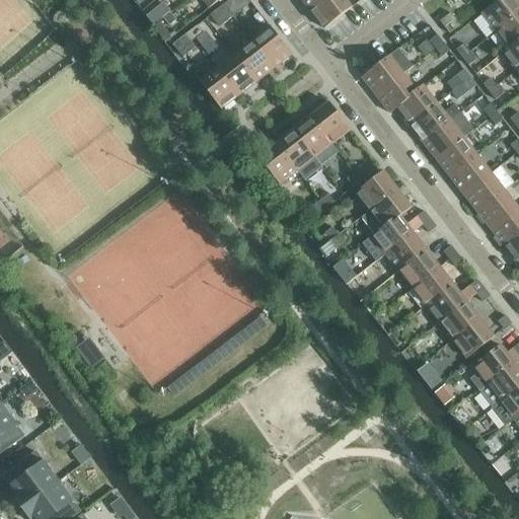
[(203,0),(209,8),(220,0),(203,0)]
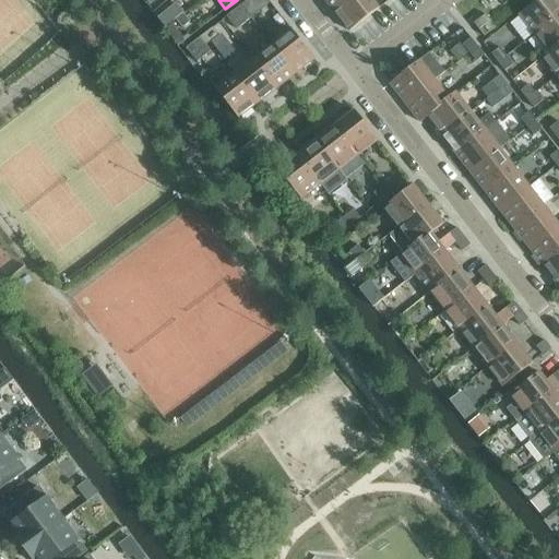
[(248,0),(241,6),(247,13),(256,7),(250,0),(248,0)]
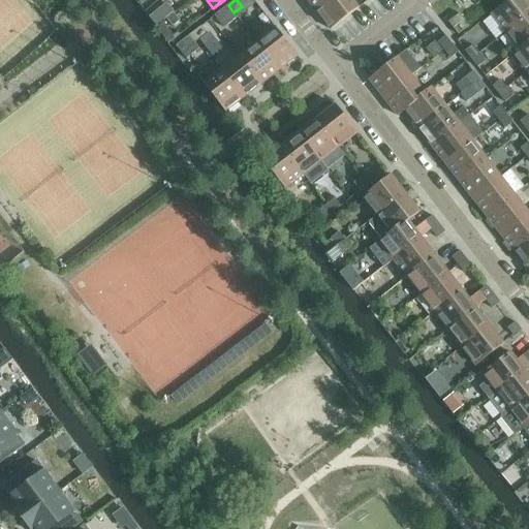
[(307,0),(316,11),(330,0),(307,0)]
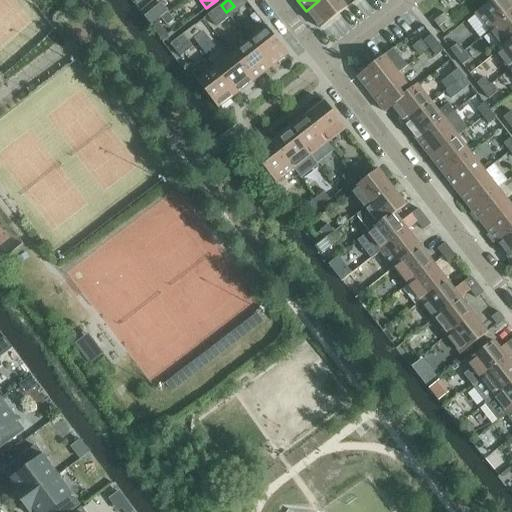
[(340,0),(319,0),(306,11),(320,29),(347,8),(340,0)]
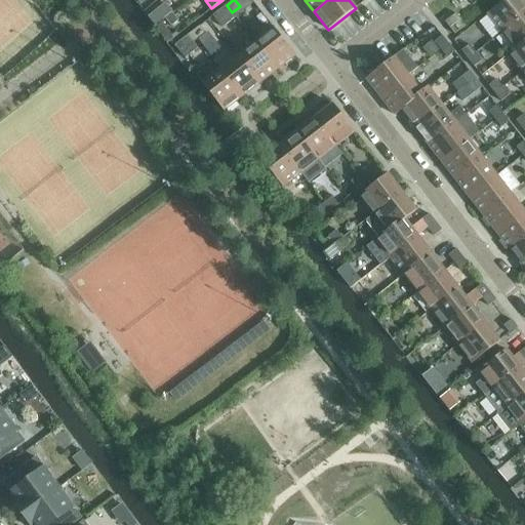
[(505,0),(487,13),(500,31),(524,11),(524,5),(520,0),(505,0)]
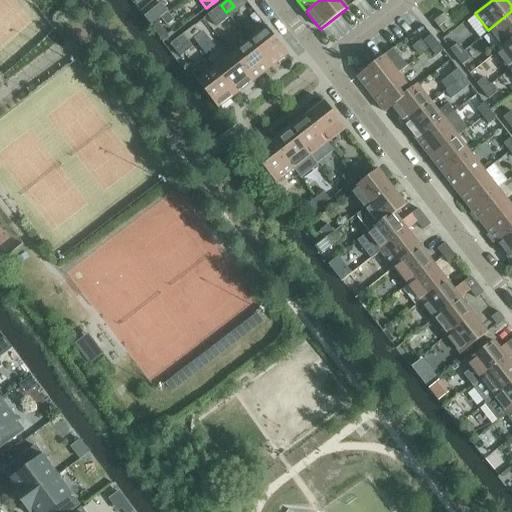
[(141,11),(140,12),(151,26),(151,25),(158,20),(155,16),(161,11),(153,1),(141,11)]
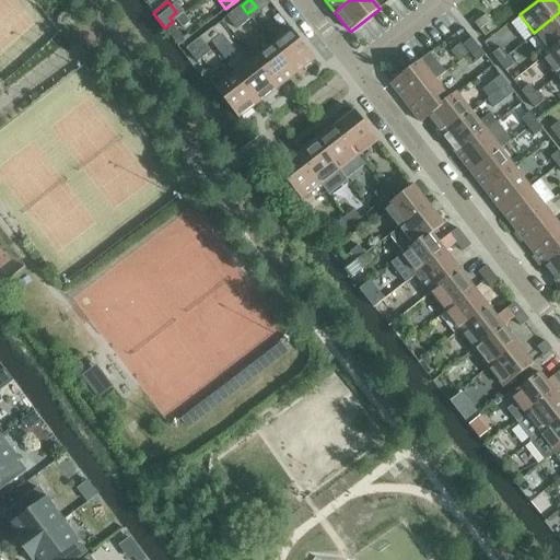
[(242,6),(233,12),(228,16),(237,30),(252,18),(247,13),(242,6)]
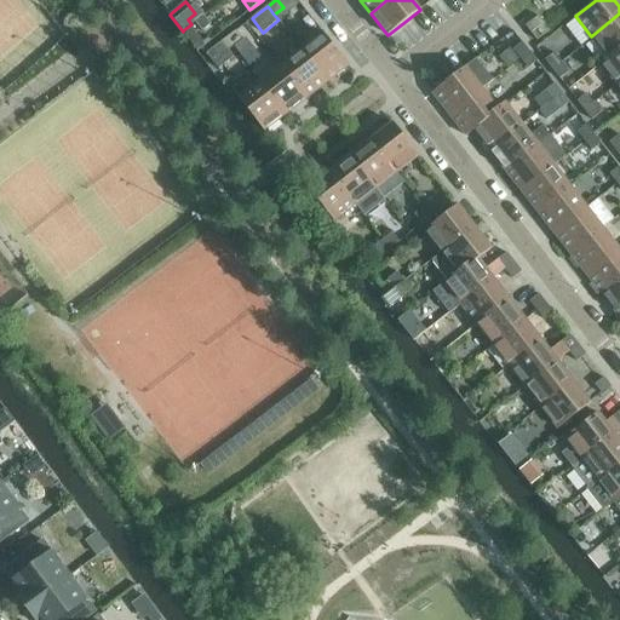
[(619,13),(591,36),(608,57),(608,58),(619,49),(619,13)]
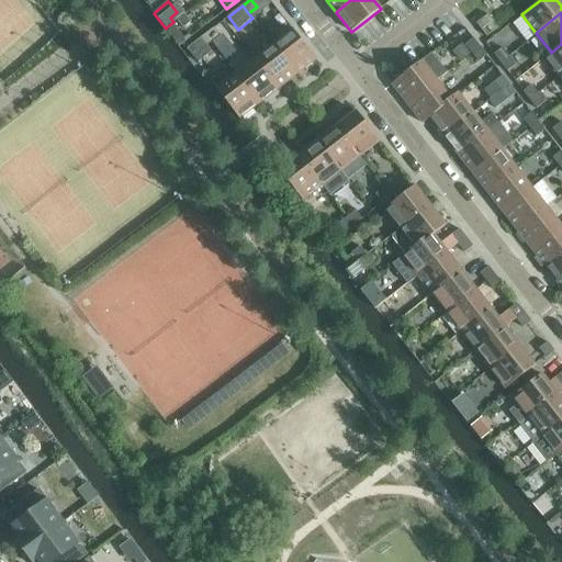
[(476,23),(486,36),(498,27),(489,14),(476,23)]
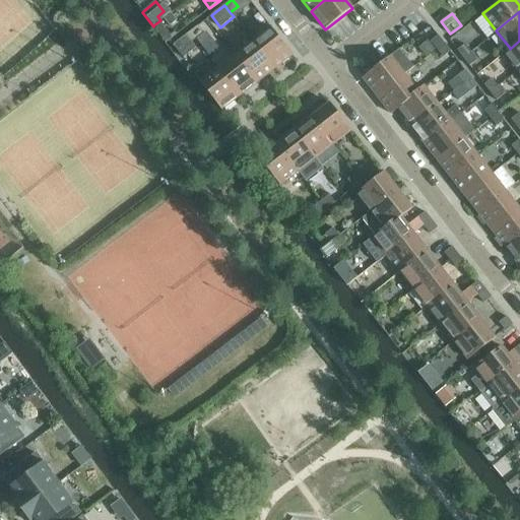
[(189,33),(195,40),(203,34),(197,26),(189,33)]
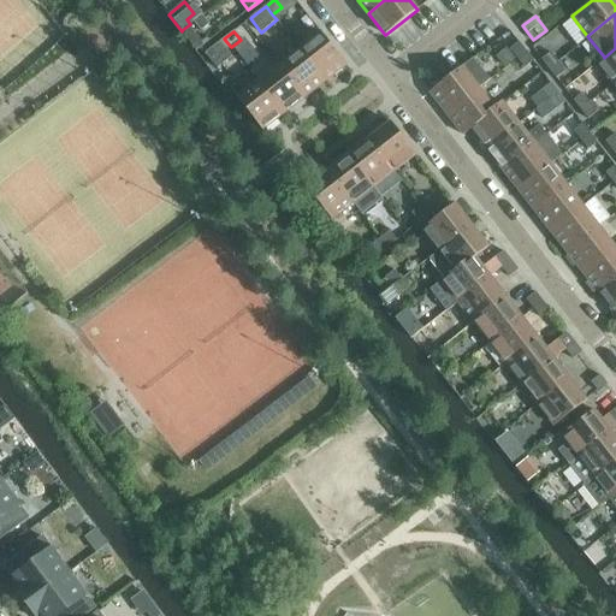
[(321,33),(300,49),(325,82),(347,65),(321,33)]
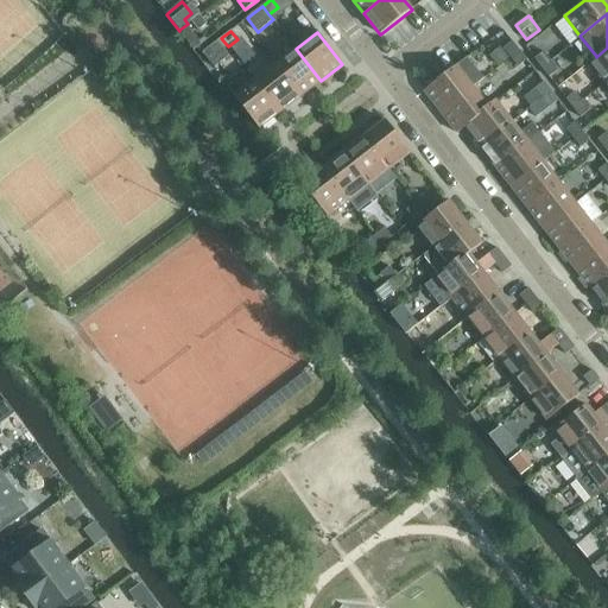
[(202,52),(214,68),(229,56),(217,40),(202,52)]
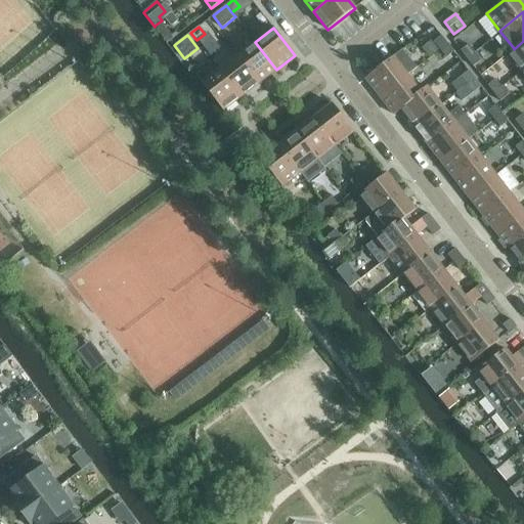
[(434,42),(440,50),(447,44),(441,36),(434,42)]
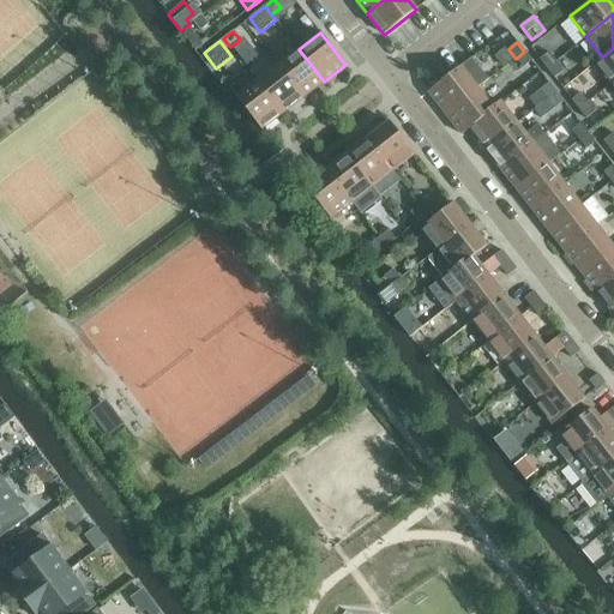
[(594,62),(612,85),(613,82),(613,48),(602,58),(602,56),(594,62)]
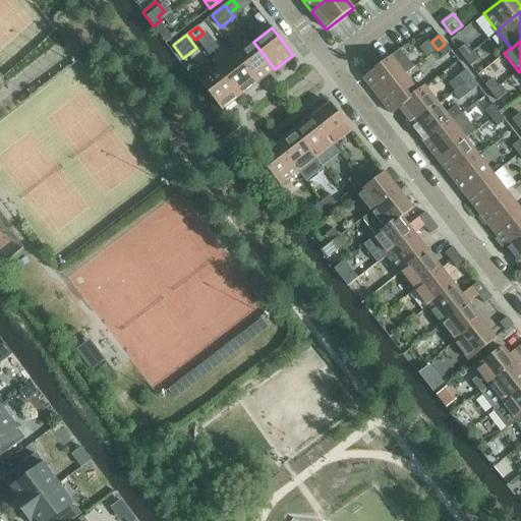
[(253,42),(236,55),(257,82),(275,69),(253,42)]
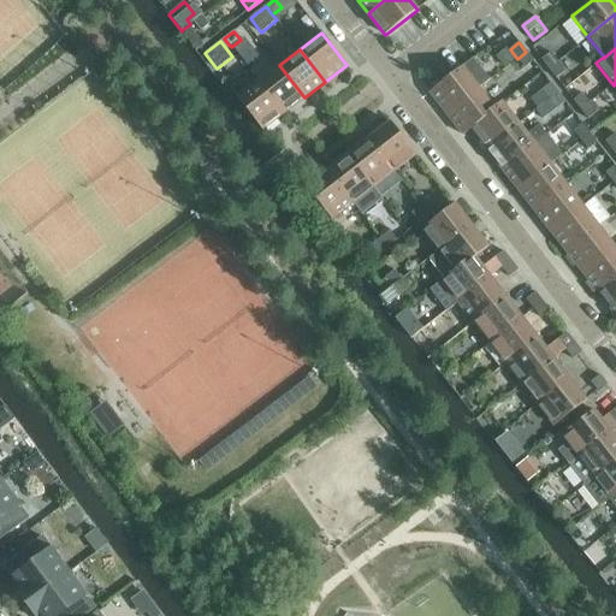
[(526,52),(517,59),(525,67),(533,60),(526,52)]
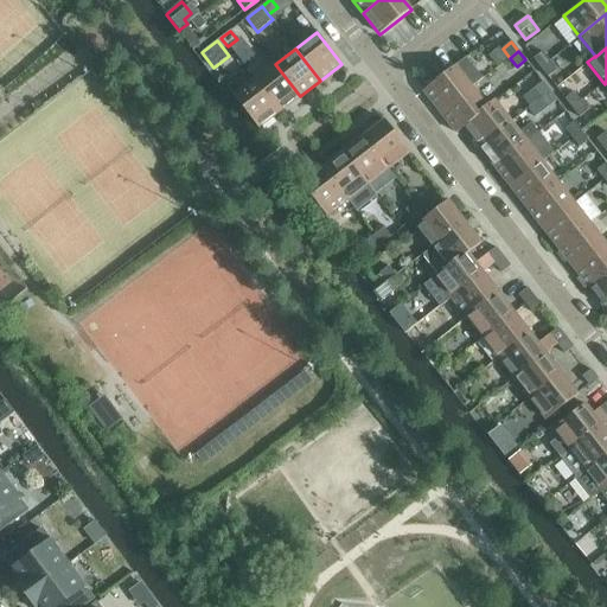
[(534,58),(541,68),(550,61),(543,51),(534,58)]
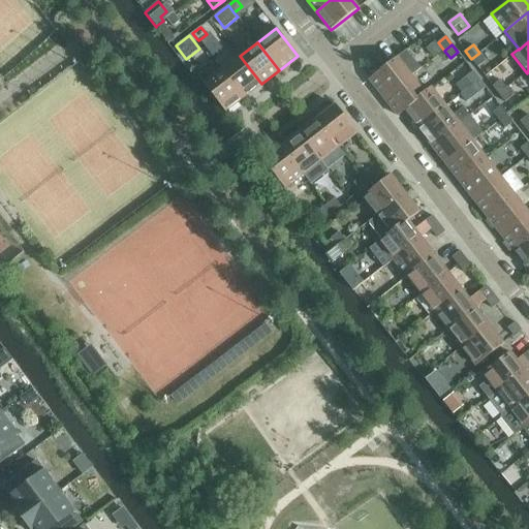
[(418,70),(404,52),(369,80),(383,98),(411,76),(418,70)]
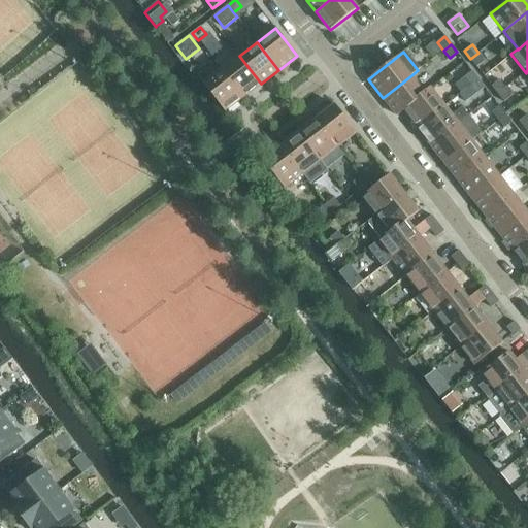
[(479,53),(470,59),(476,67),(485,61),(479,53)]
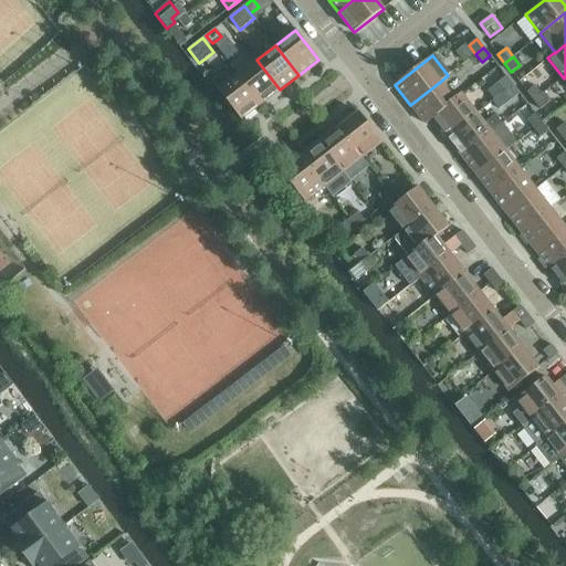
[(257,60),(238,75),(260,105),(280,90),(257,60)]
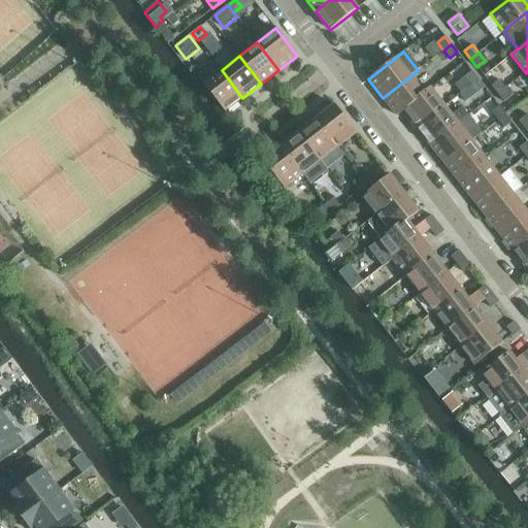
[(242,98),(222,70),(203,84),(225,111),(242,98)]
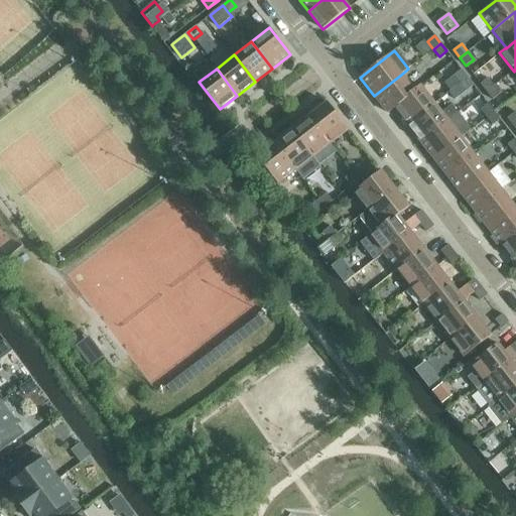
[(454,76),(460,84),(468,78),(462,70),(454,76)]
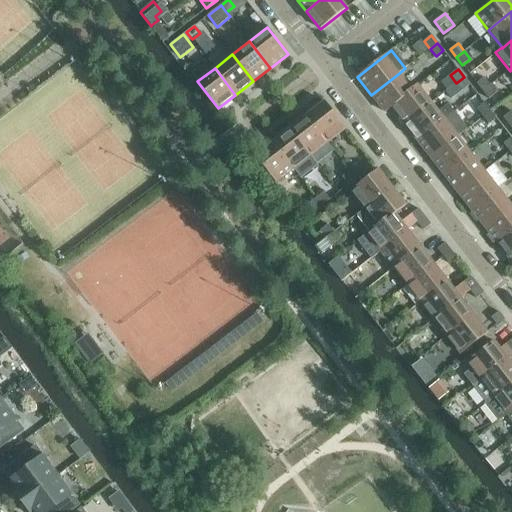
[(385,112),(391,108),(391,107),(411,91),(410,90),(398,74),(371,95),(385,112)]
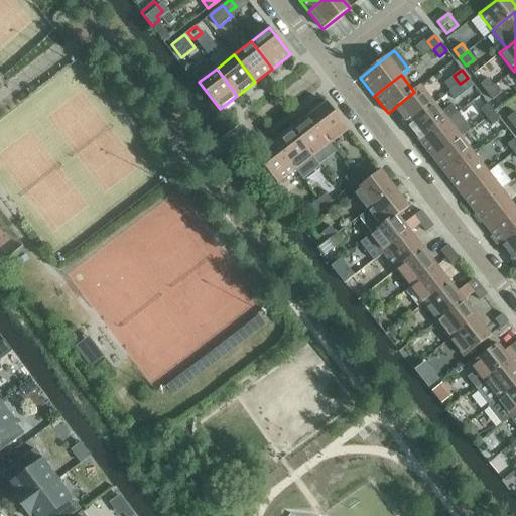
[(468,78),(460,84),(466,91),(474,85),(468,78)]
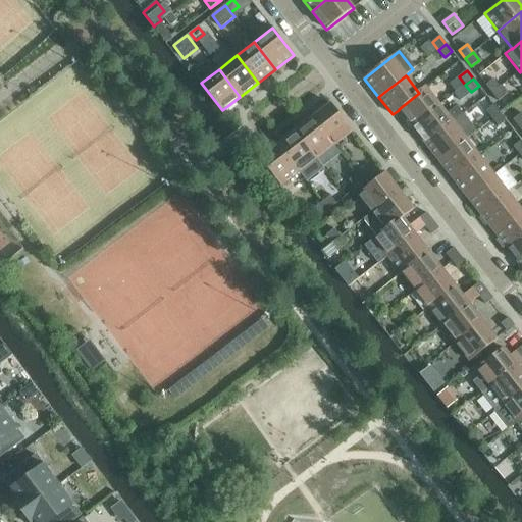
[(486,85),(491,93),(500,87),(493,80),(486,85)]
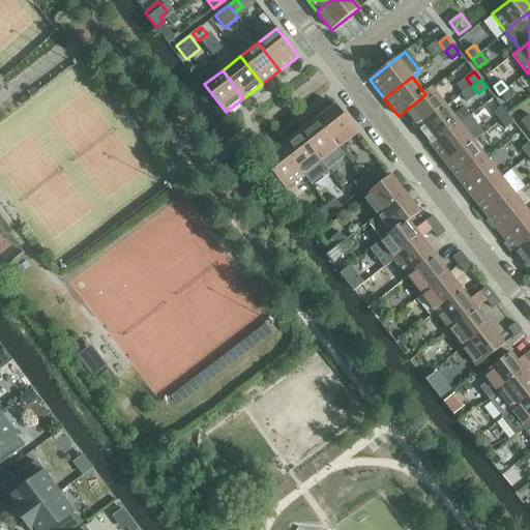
[(405,112),(418,128),(446,107),(432,88),(424,93),(425,94),(405,111),(405,112)]
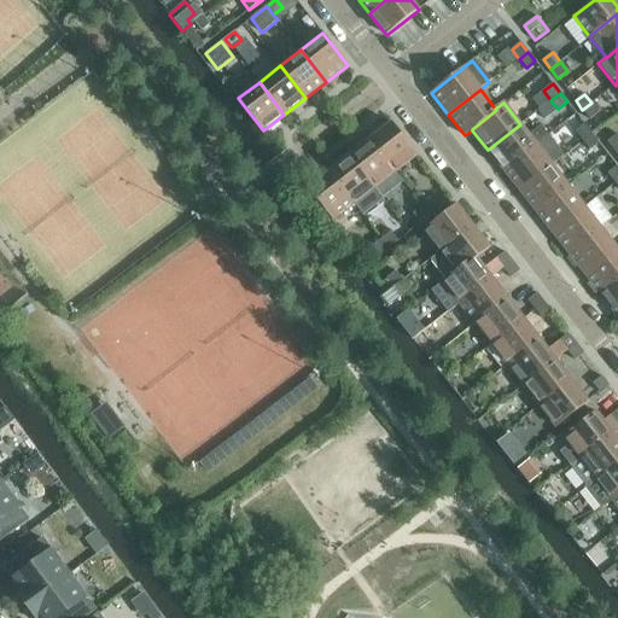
[(592,103),(582,110),(590,120),(599,112),(592,103)]
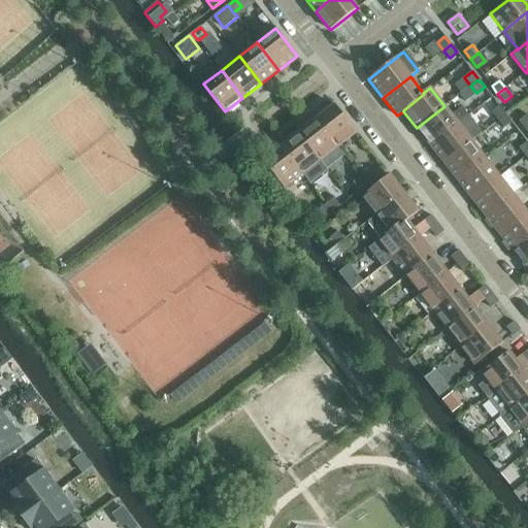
[(335,105),(317,119),(338,146),(357,132),(335,105)]
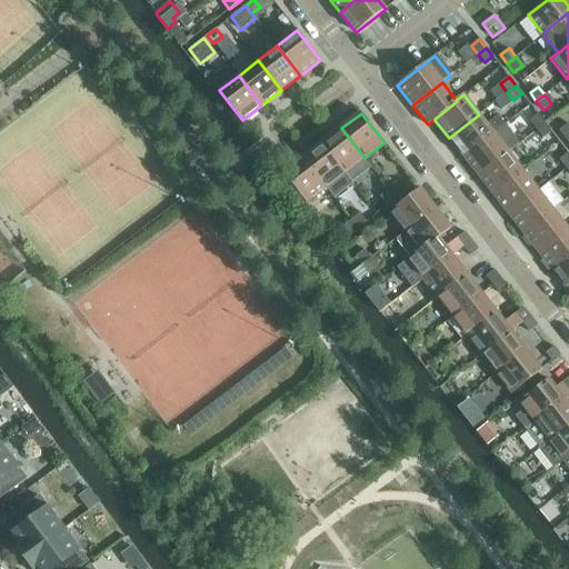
[(449,138),(463,157),(493,133),(479,115),(449,138)]
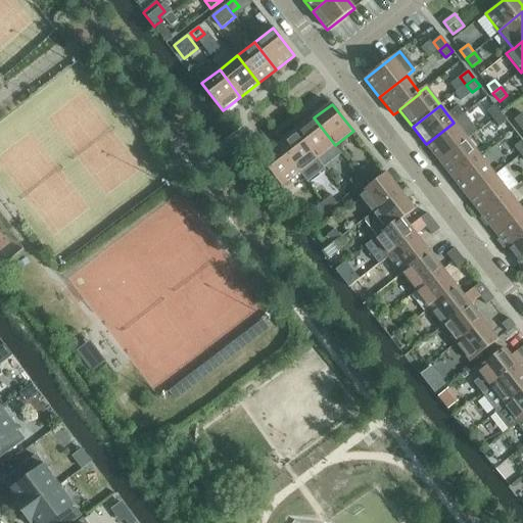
[(487,111),(493,120),(501,113),(494,105),(487,111)]
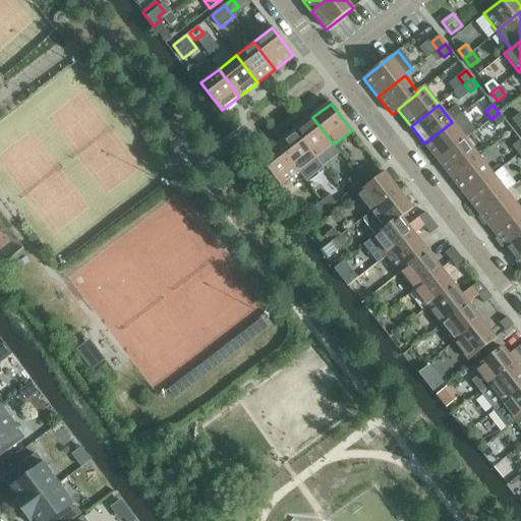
[(499,113),(491,119),(498,126),(505,121),(499,113)]
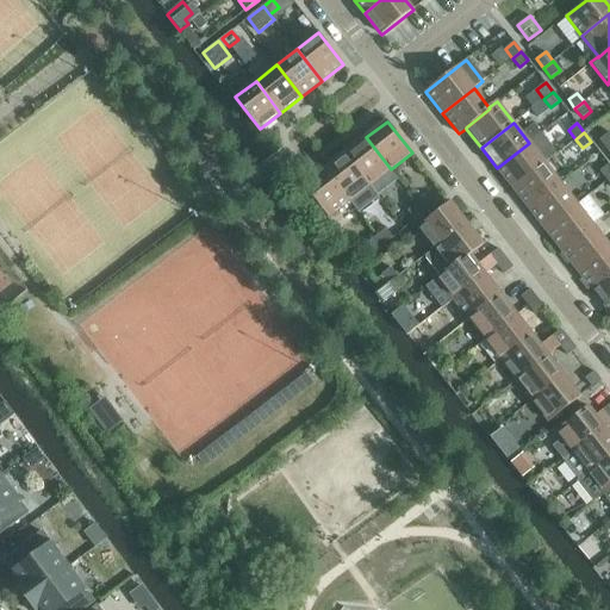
[(512,188),(545,163),(556,154),(540,134),(529,143),(497,168),(512,188)]
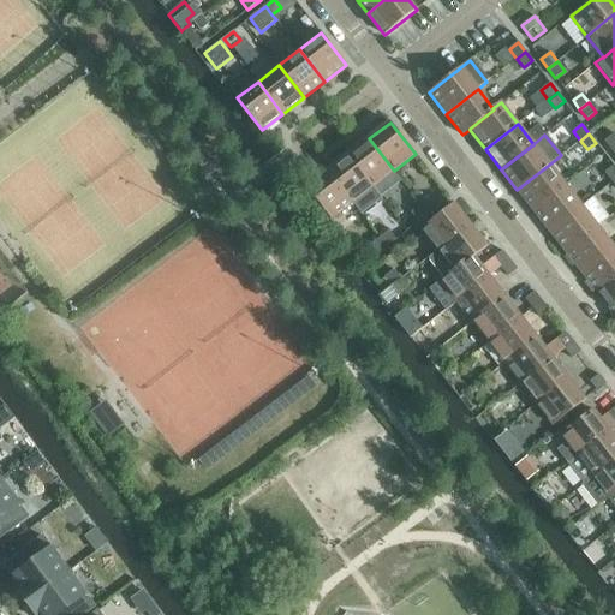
[(604,142),(611,150),(614,147),(614,136),(614,135),(604,142)]
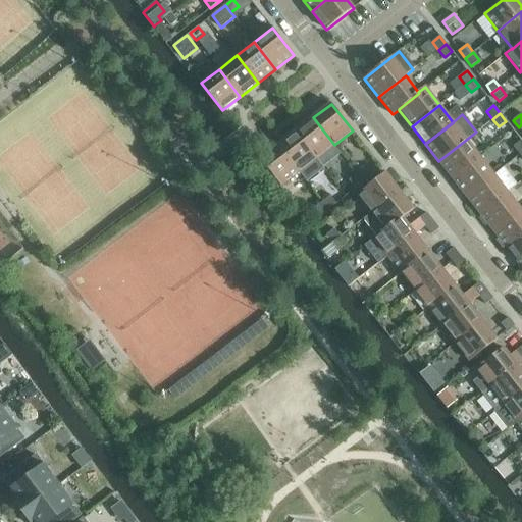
[(313,117),(296,132),(323,166),(341,153),(334,145),(313,117)]
